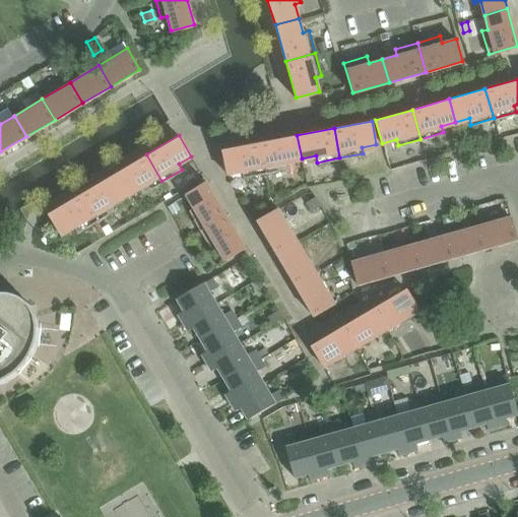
[(260,142),(265,172),(288,168),(286,162),(302,158),(297,135),(260,142)]
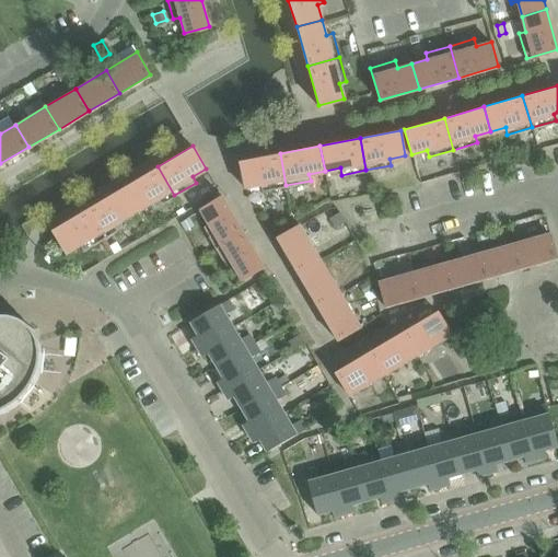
[(260,183),(262,190),(286,185),(280,153),(240,161),(244,186),(260,183)]
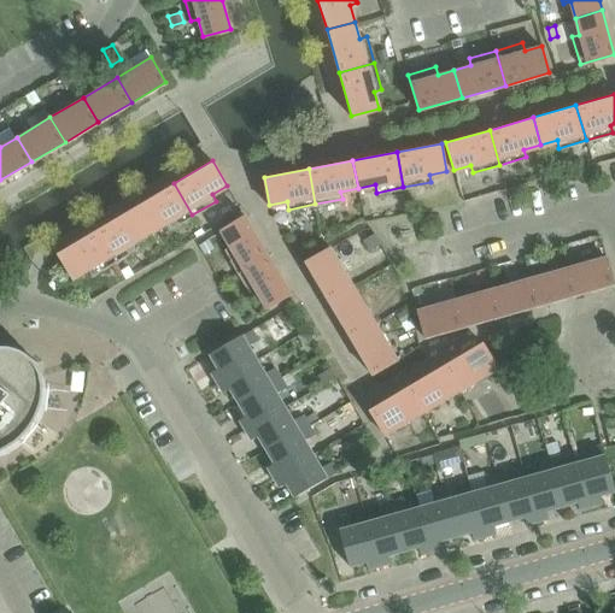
[(135,206),(150,231),(164,222),(169,229),(192,214),(174,183),(135,206)]
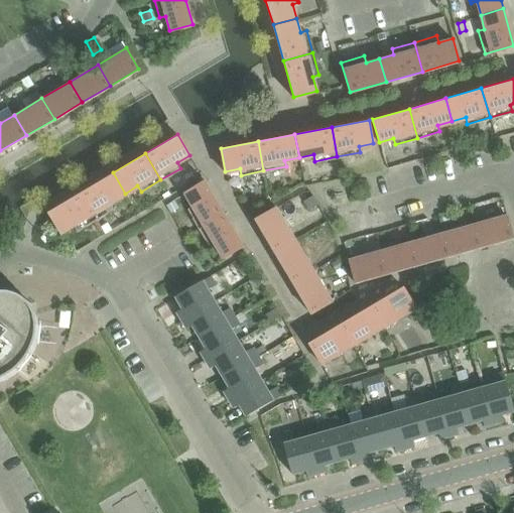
[(81,191),(96,218),(116,207),(113,201),(125,194),(113,172),(81,191)]
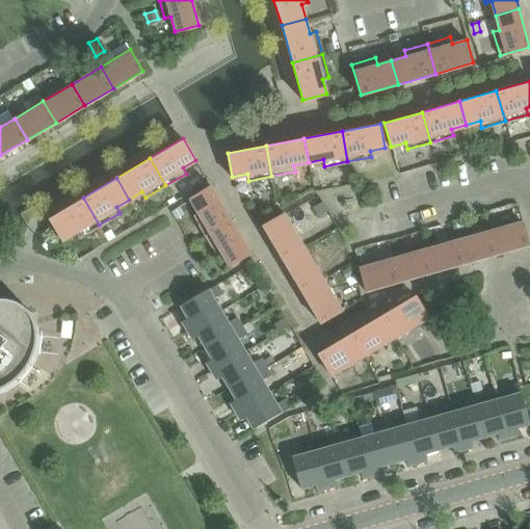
[(231,218),(211,185),(189,197),(197,211),(191,214),(204,235),(231,218)]
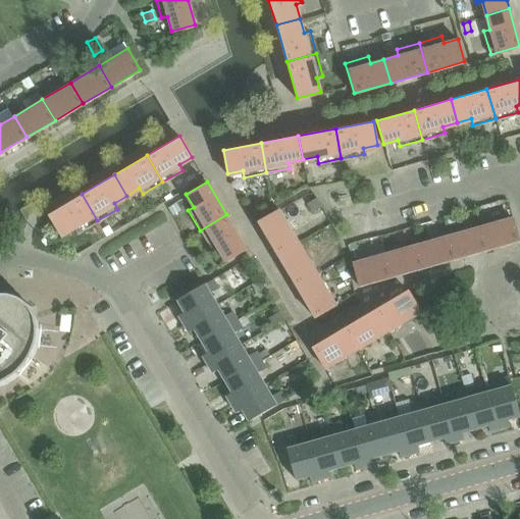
[(97,220),(82,194),(49,214),(61,235),(73,226),(78,232),(94,222),(97,220)]
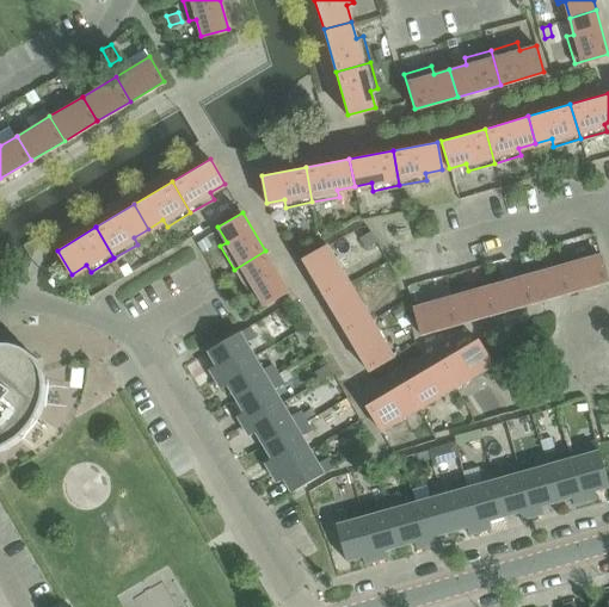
[(369,229),(358,235),(364,246),(375,240),(369,229)]
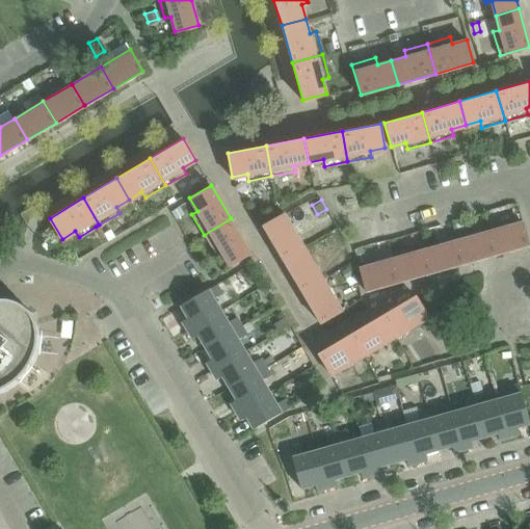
[(179,205),(171,209),(176,216),(183,212),(179,205)]
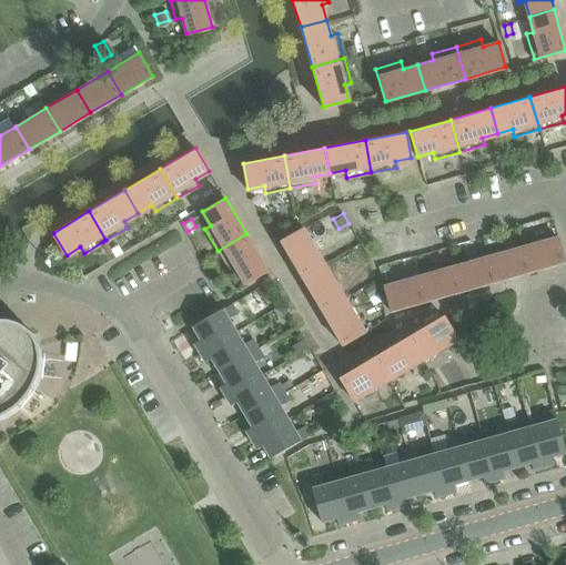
[(303,226),(280,240),(301,275),(323,261),(303,226)]
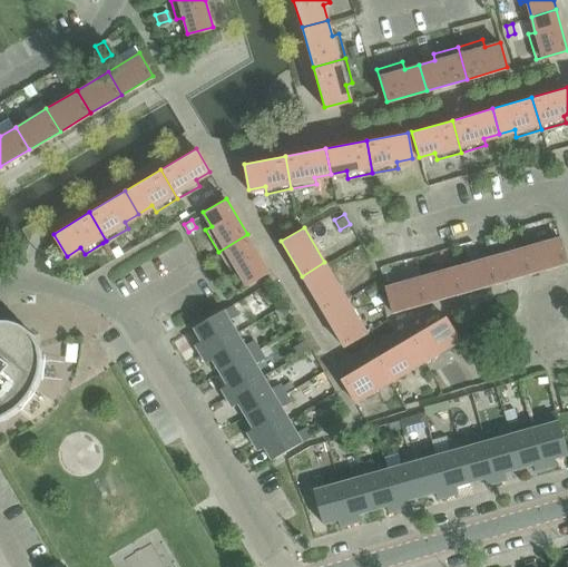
[(231,273),(237,270),(246,284),(268,271),(247,234),(218,252),(231,273)]
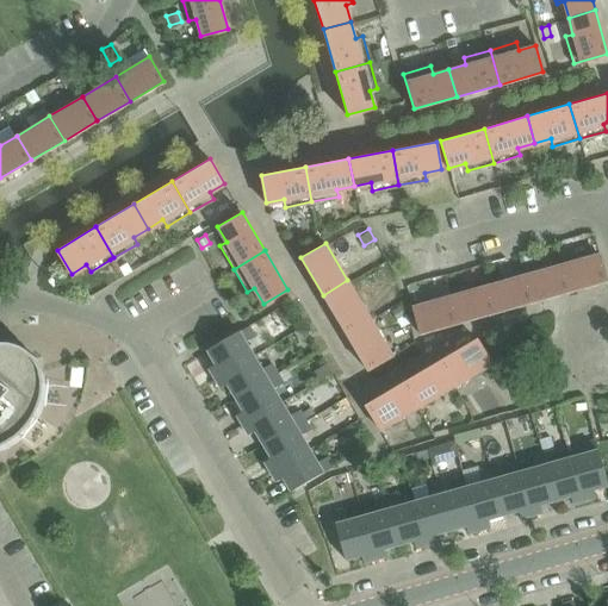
[(560,263),(569,291),(607,280),(599,252),(560,263)]
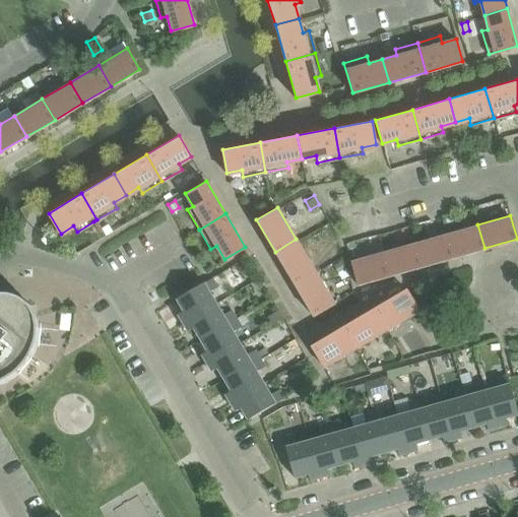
[(96,219),(93,221),(99,231),(102,229),(101,227),(96,219)]
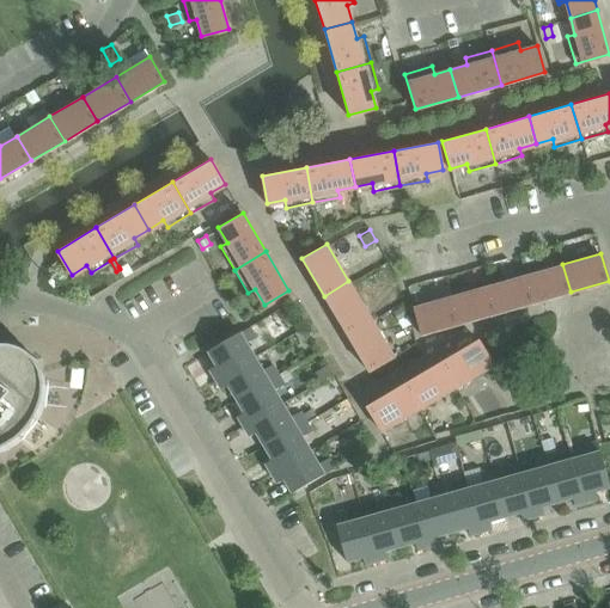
[(127,262),(119,266),(120,269),(123,275),(132,270),(127,262)]
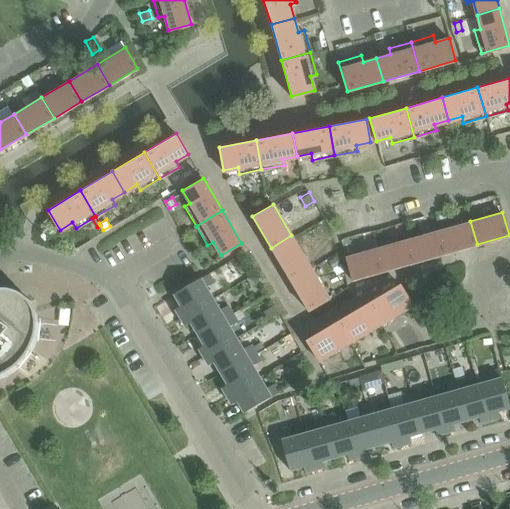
[(446,253),(477,244),(470,221),(439,230),(446,253)]
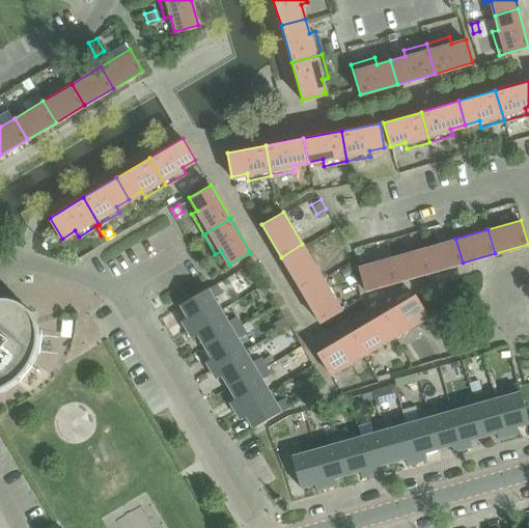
[(430,272),(463,262),(455,239),(423,248),(430,272)]
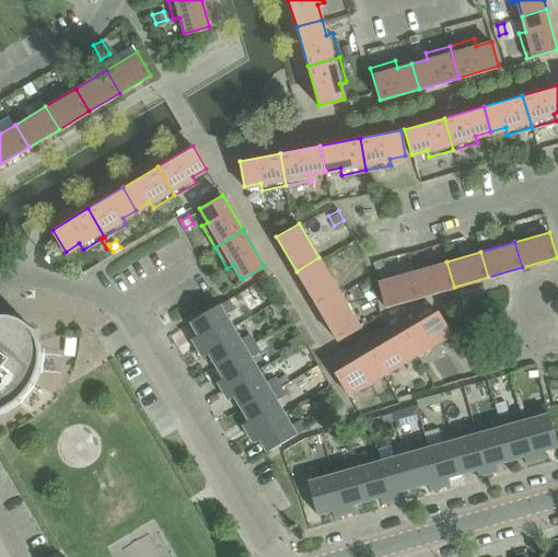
[(297,271),(316,305),(339,291),(318,257),(297,271)]
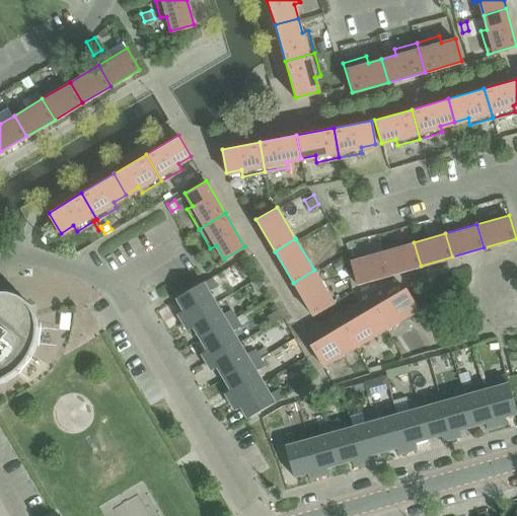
[(388,275),(421,266),(414,242),(382,251),(388,275)]
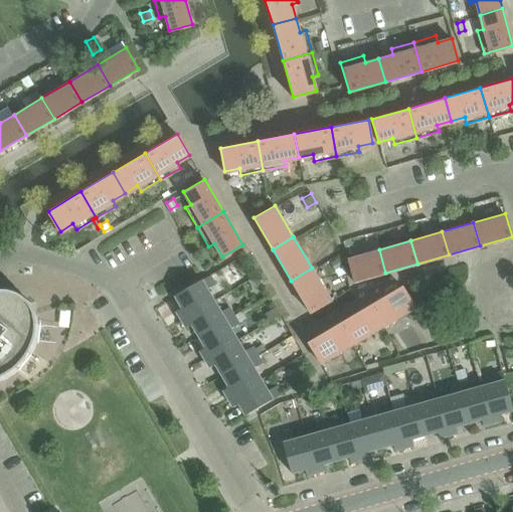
[(347,259),(354,281),(385,273),(379,249),(347,259)]
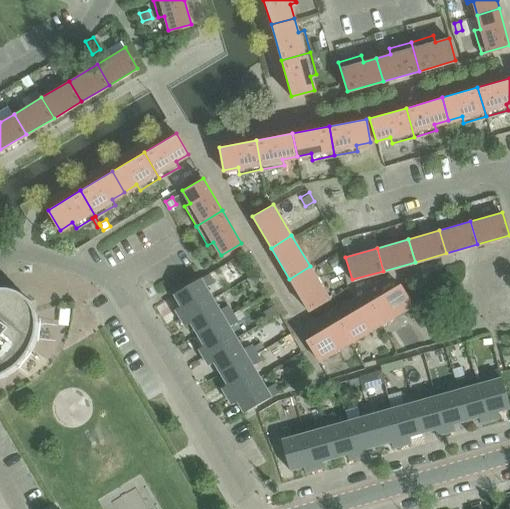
[(336,255),(328,259),(332,267),(339,263),(340,262),(336,255)]
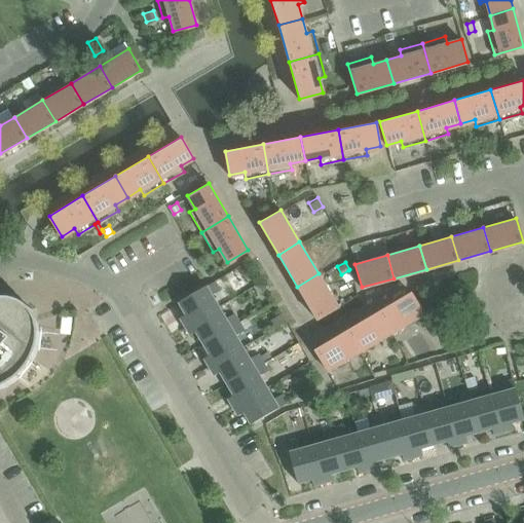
[(319,273),(297,287),(316,319),(337,306),(319,273)]
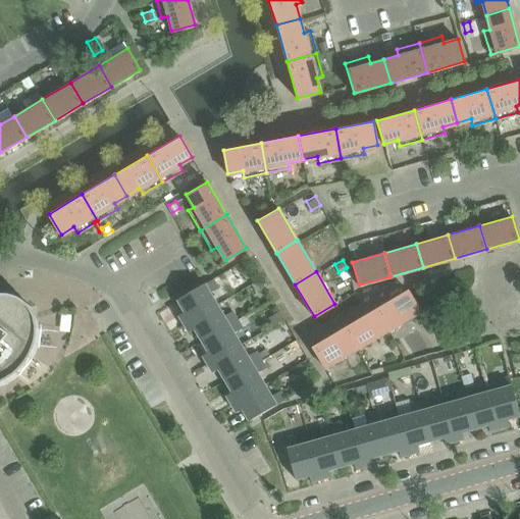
[(184,310),(177,314),(183,322),(216,303),(209,291),(217,286),(212,277),(176,298),(184,310)]
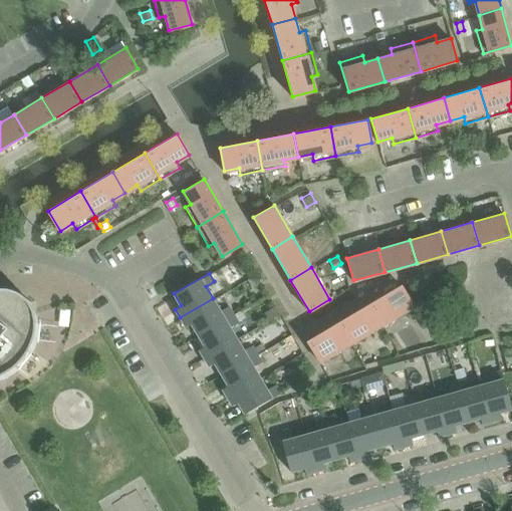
[(255,273),(246,278),(251,286),(260,281),(255,273)]
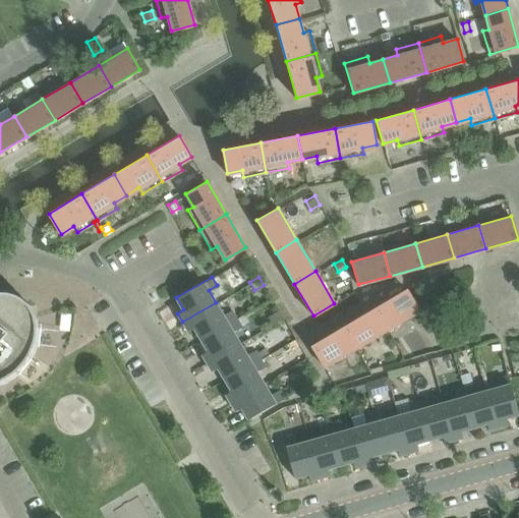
[(375,307),(387,328),(418,309),(406,288),(375,307)]
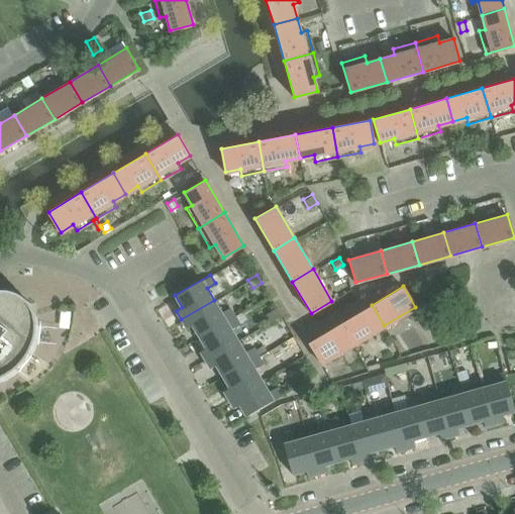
[(31,306),(30,305),(31,304),(19,294),(18,295),(14,293),(11,293),(9,292),(7,292),(3,292),(0,292),(0,380),(7,378),(7,377),(9,376),(13,374),(17,371),(15,370),(18,367),(21,365),(23,362),(25,358),(27,355),(29,352),(31,353),(32,349),(34,346),(36,340),(37,340),(38,324),(37,324),(37,322),(37,320),(35,312),(34,310),(33,308),(31,306)]
